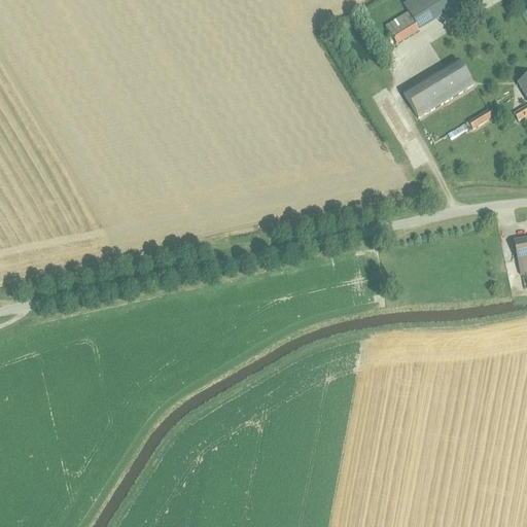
[(410,13),(420,32),(473,0),(412,0),(405,5),(410,13)]
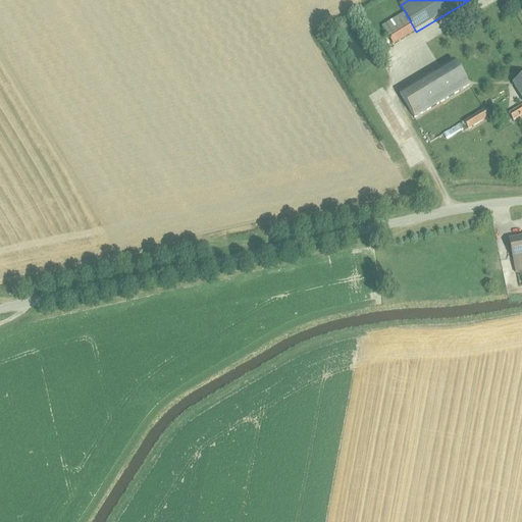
[(416,32),(406,13),(382,28),(394,46),(416,32)]
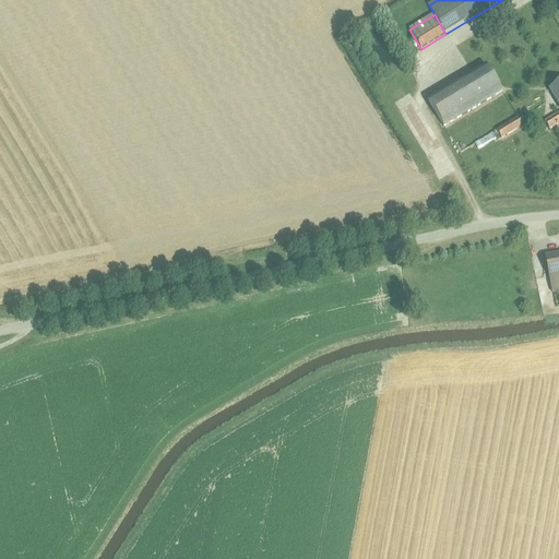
[(443,128),(502,93),(486,67),(428,102),(443,128)]
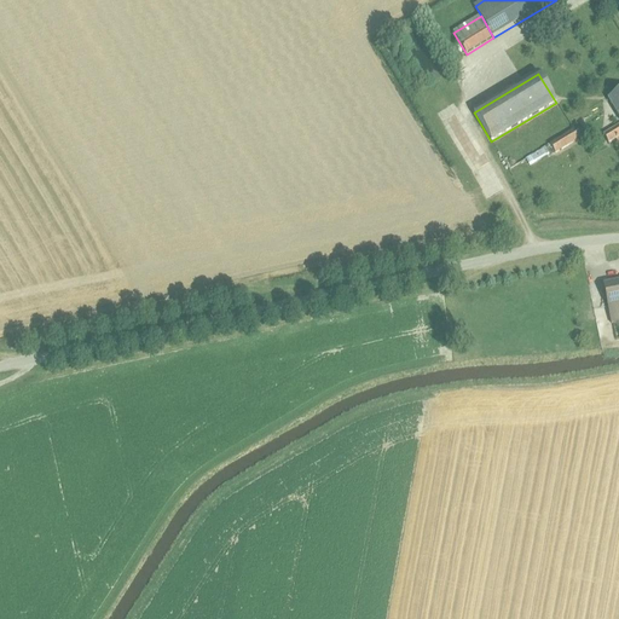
[(618,117),(618,93),(608,100),(618,117)]
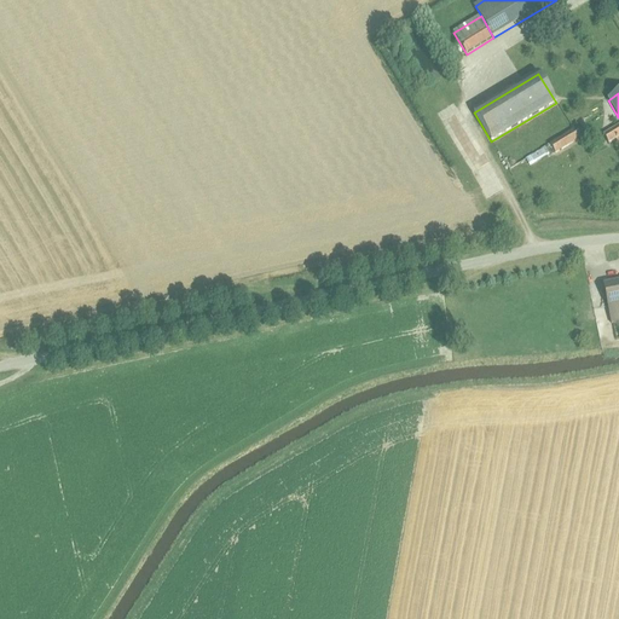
[(452,104),(440,114),(455,133),(462,128),(452,115),(458,111),(452,104)]
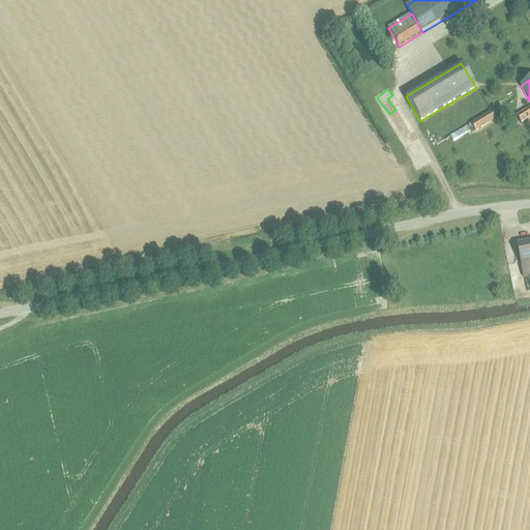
[(529,108),(517,117),(521,124),(527,120),(529,123),(529,122),(529,118),(529,108)]
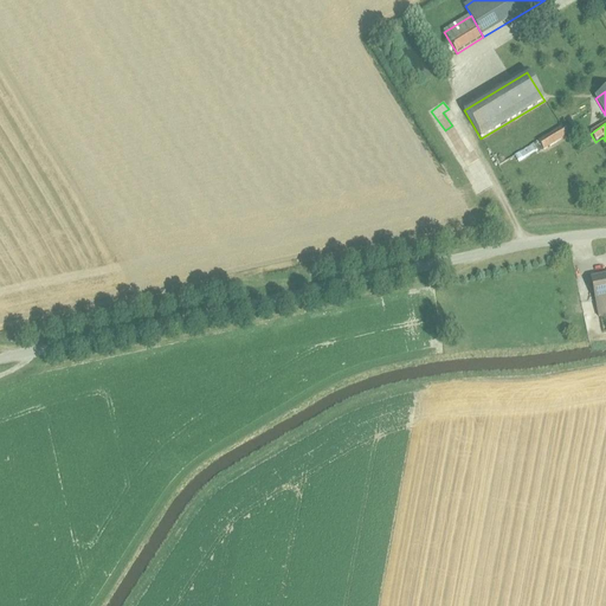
[(543,152),(567,137),(561,129),(537,142),(543,152)]
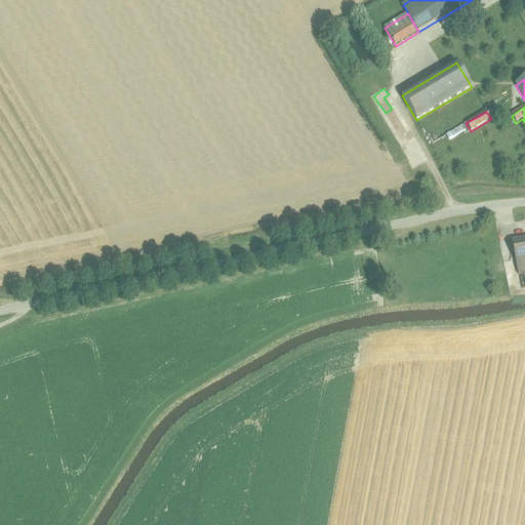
[(462,124),(446,135),(450,142),(467,130),(462,124)]
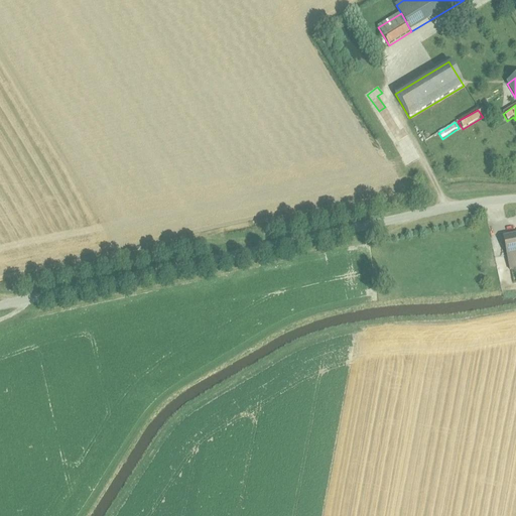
[(400,130),(390,133),(392,141),(402,139),(400,130)]
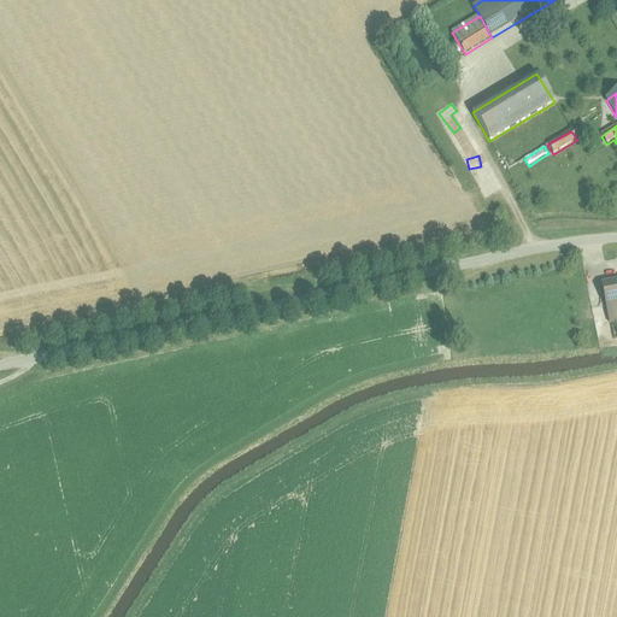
[(616,281),(601,285),(609,324),(616,322),(616,281)]
